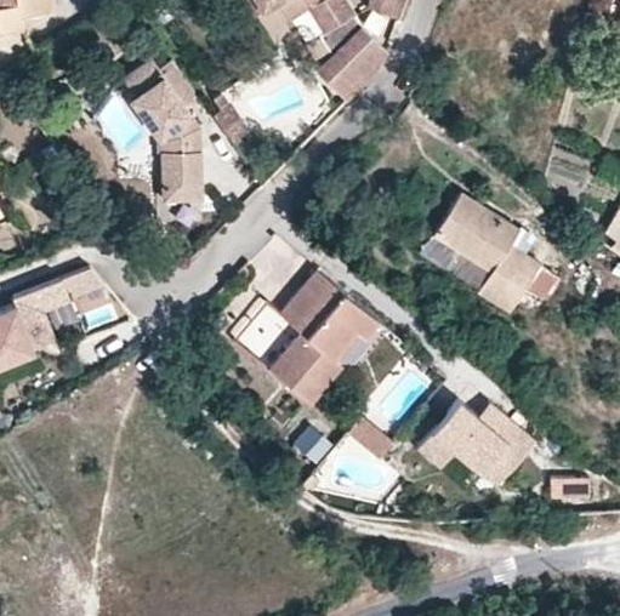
[(0,0),(0,21),(13,20),(11,10),(35,6),(44,0),(0,0)]
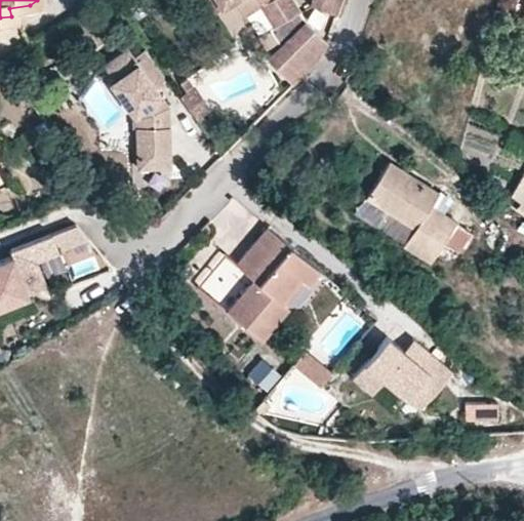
[(211,0),(214,5),(223,0),(235,0),(242,10),(257,1),(259,0),(211,0)]
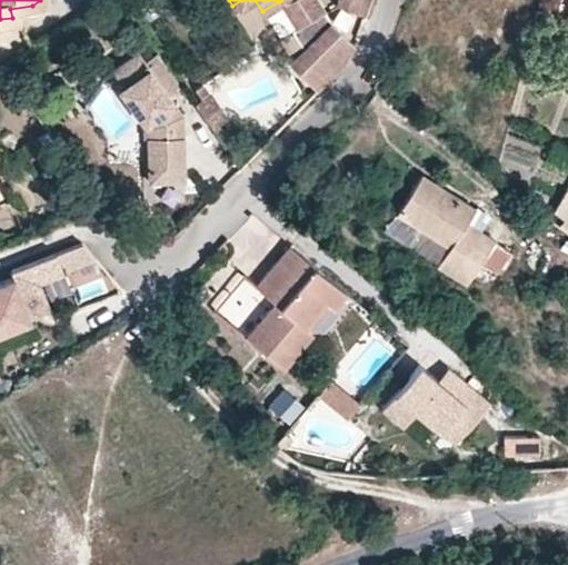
[(332,19),(320,0),(281,0),(279,1),(292,25),(287,28),(300,52),(286,66),(306,87),(342,52),(351,31),(332,19)]
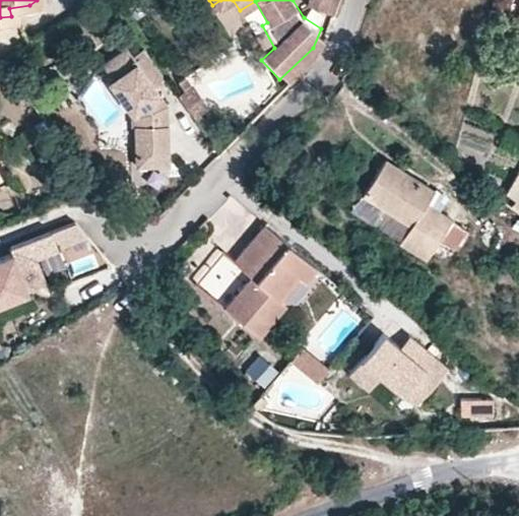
[(321,28),(313,48),(279,79),(284,85),(320,52),(328,30),(321,28)]
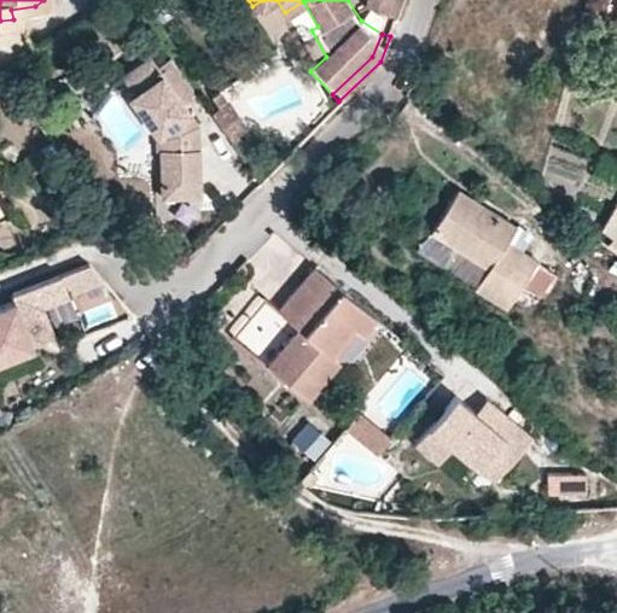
[(184,107),(201,97),(179,63),(162,73),(132,93),(162,140),(158,192),(196,196),(198,130),(184,107)]
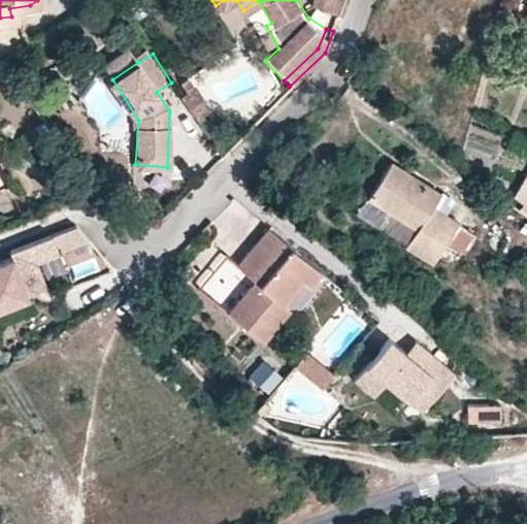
[(177,93),(195,119),(207,110),(190,85),(177,93)]
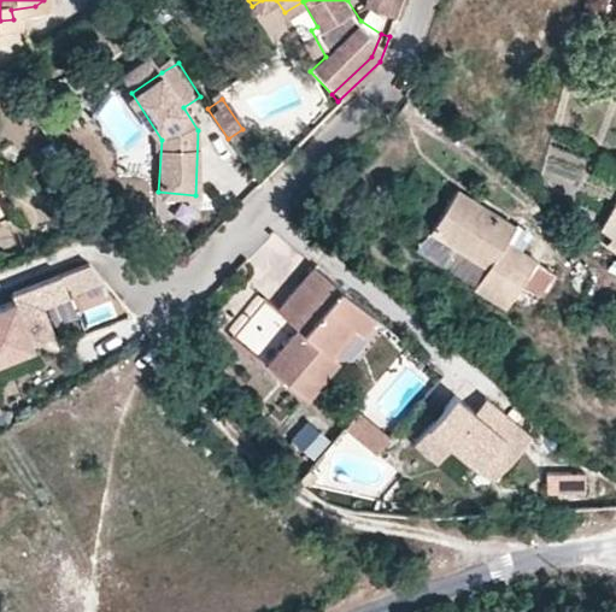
[(475,217),(482,206),(462,193),(455,204),(475,217)]
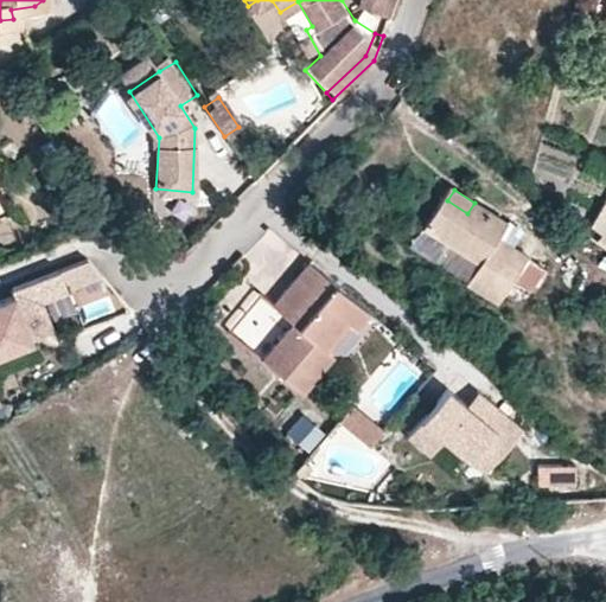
[(447,200),(426,232),(483,269),(470,289),(498,308),(514,285),(533,296),(546,277),(528,266),(531,262),(516,251),(499,241),(510,226),(474,203),(467,213),(447,200)]
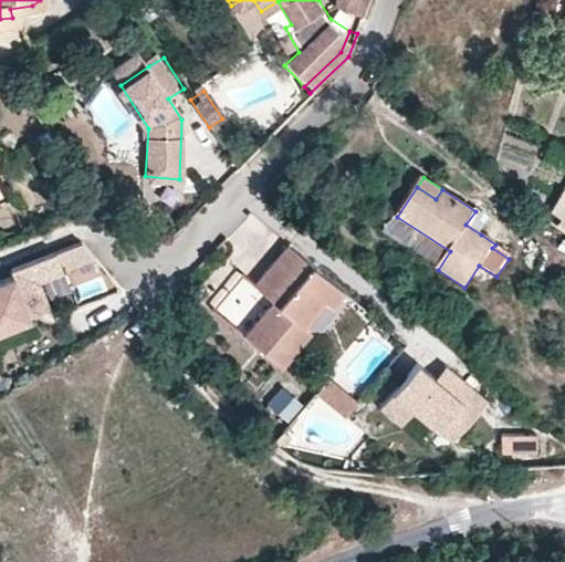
[(564,195),(562,194),(550,217),(564,230),(564,195)]
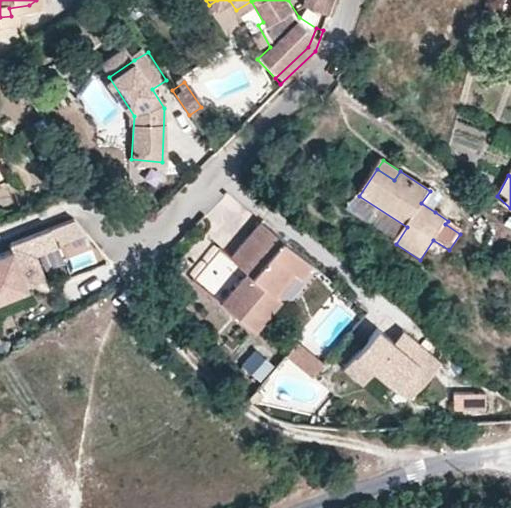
[(443,200),(430,191),(421,203),(435,212),(443,200)]
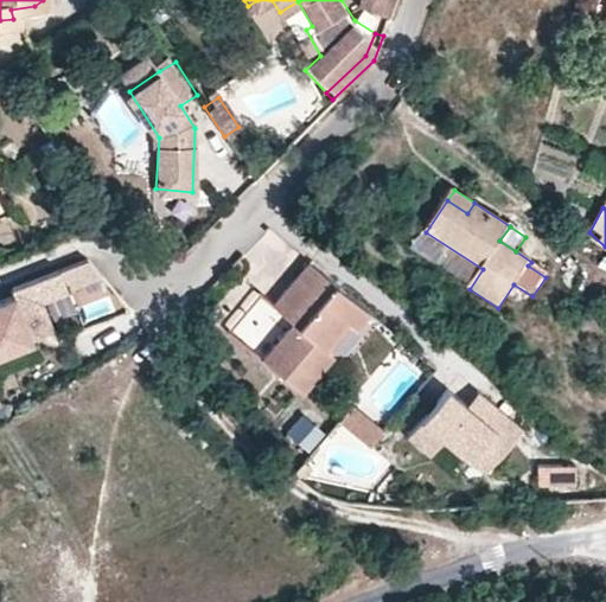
[(580,262),(594,271),(605,256),(605,253),(593,244),(580,262)]
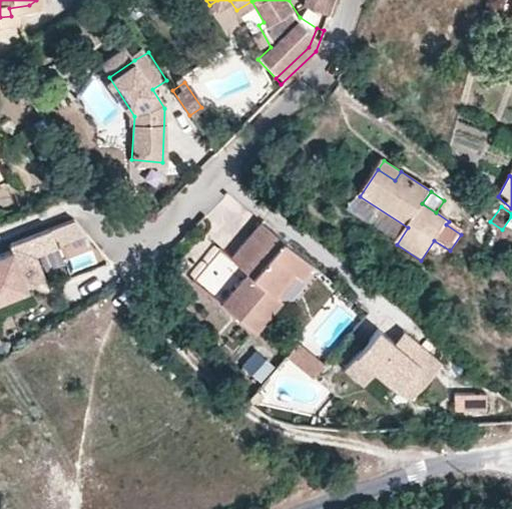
[(310,262),(261,219),(229,257),(244,269),(218,301),(253,330),(279,298),(272,292),(290,269),(299,277),(310,262)]
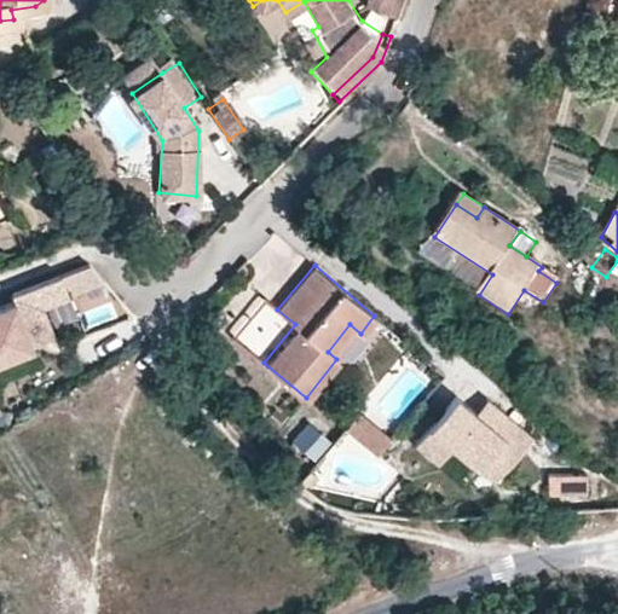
[(0,370),(39,355),(36,351),(34,342),(55,334),(47,314),(109,289),(93,272),(18,300),(21,307),(0,314),(0,370)]
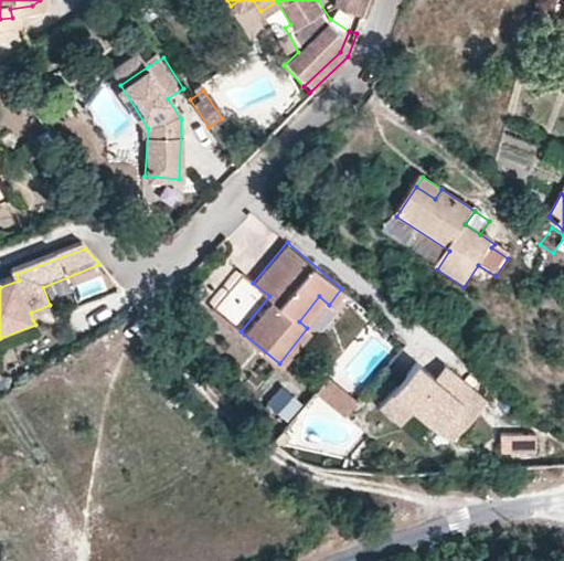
[(53,313),(50,305),(31,313),(33,320),(53,313)]
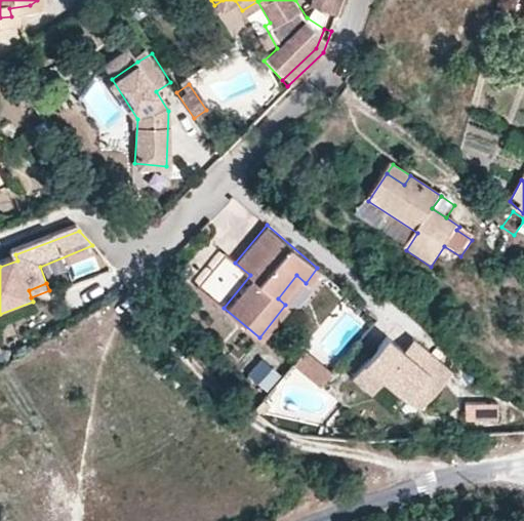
[(385,337),(351,378),(370,395),(383,381),(417,410),(449,372),(410,338),(400,351),(385,337)]
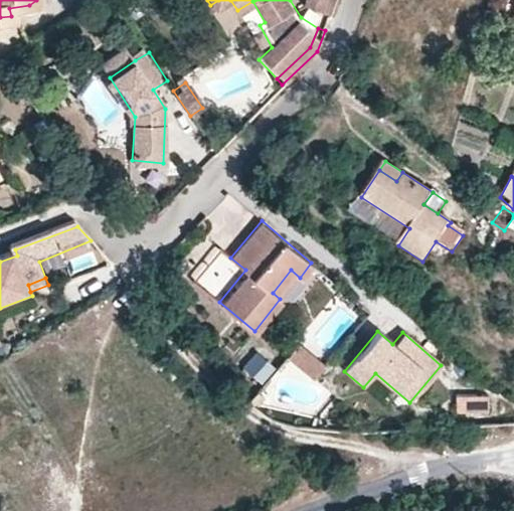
[(298,345),(287,358),(313,380),(324,367),(298,345)]
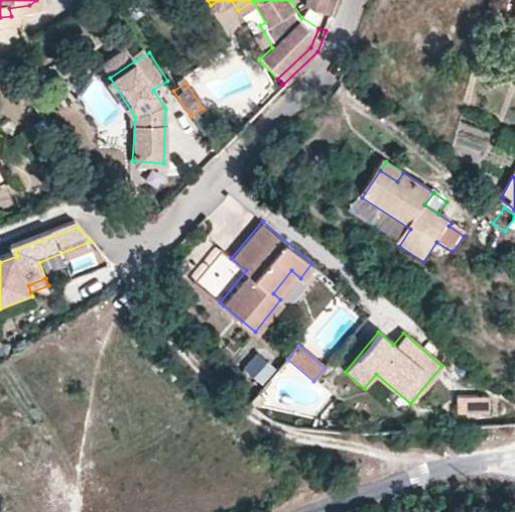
[(255,355),(243,370),(262,386),(275,372),(255,355)]
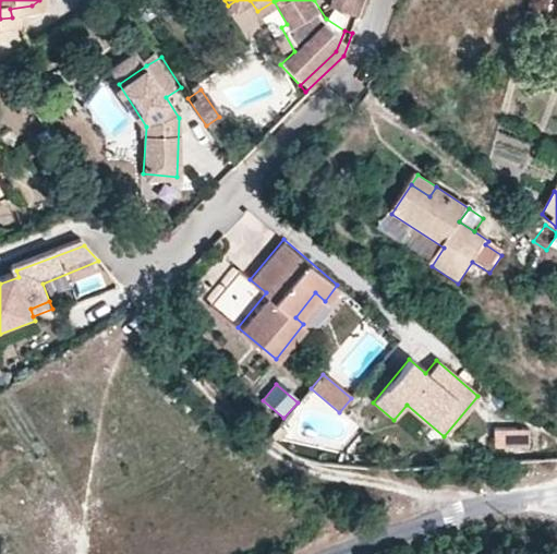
[(279,426),(270,436),(280,443),(288,434),(279,426)]
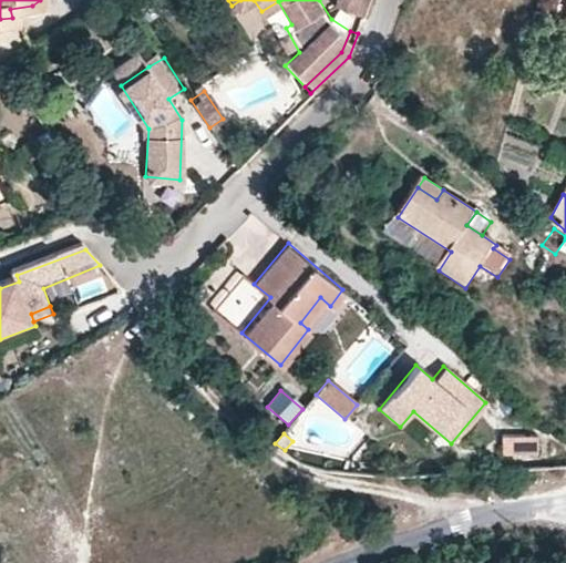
[(535,437),(501,437),(501,453),(535,453),(535,437)]
